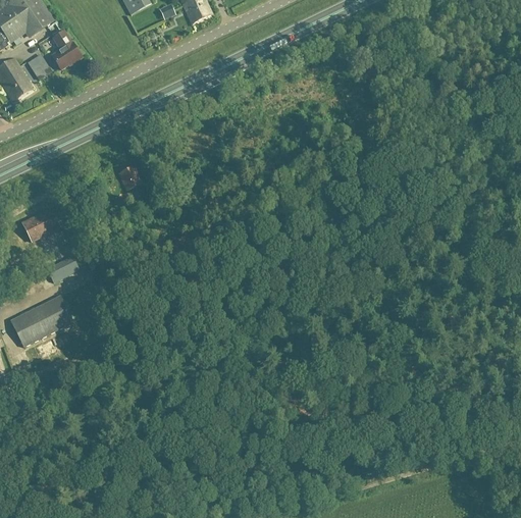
[(0,48),(7,44),(5,42),(7,41),(23,30),(28,37),(52,20),(47,13),(38,0),(0,0),(0,48)]
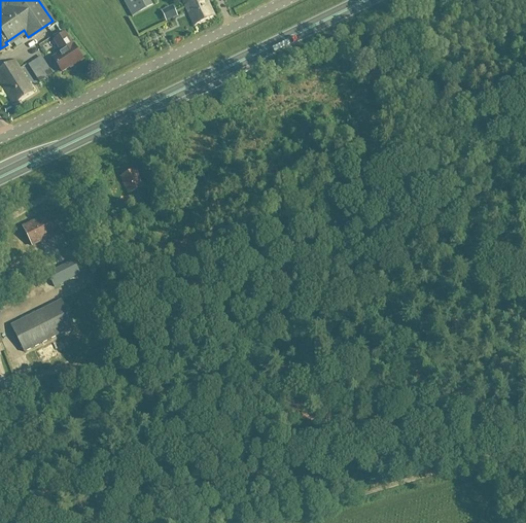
[(151,3),(149,0),(124,0),(132,13),(151,3)]
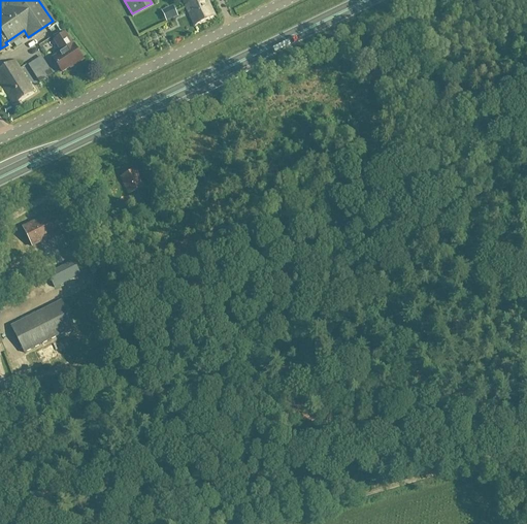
[(183,0),(194,23),(213,13),(207,0),(183,0)]
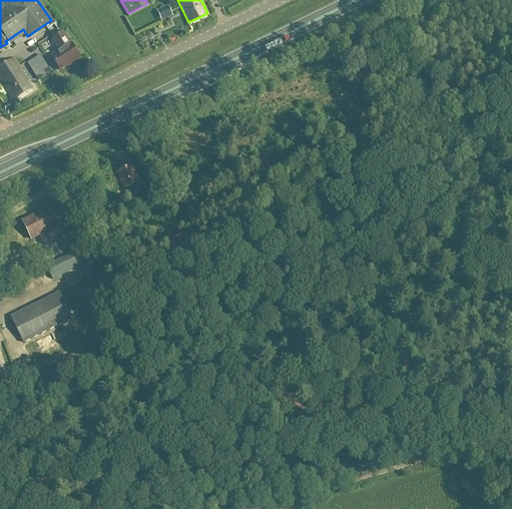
[(171,12),(166,2),(156,8),(160,17),(171,12)]
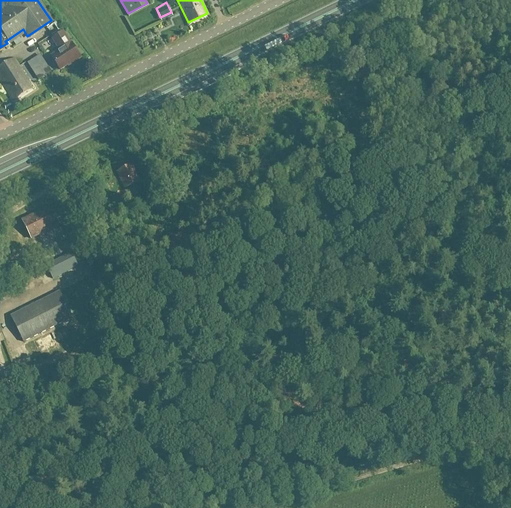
[(51,36),(55,41),(59,48),(50,53),(58,67),(70,60),(70,61),(79,56),(70,41),(69,42),(62,30),(51,36)]
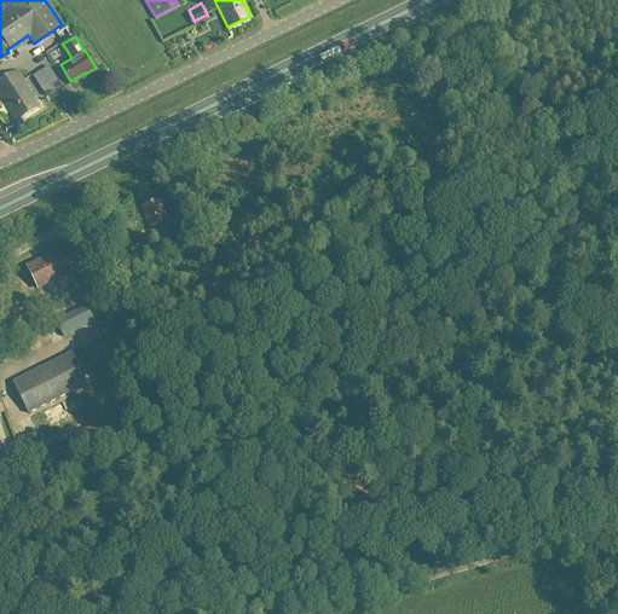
[(0,96),(15,120),(36,105),(34,102),(35,100),(16,69),(0,77),(0,96)]
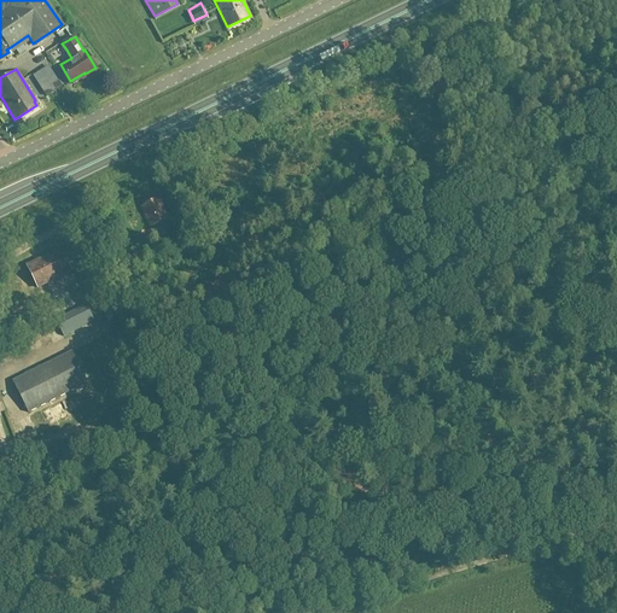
[(53,76),(42,81),(47,91),(58,85),(53,76)]
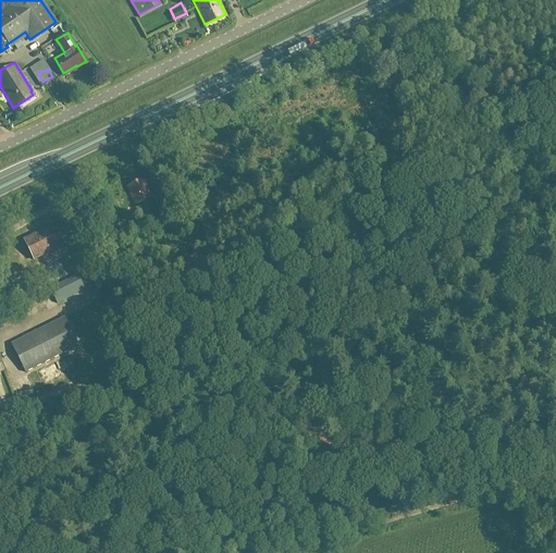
[(135,203),(151,194),(143,175),(126,183),(135,203)]
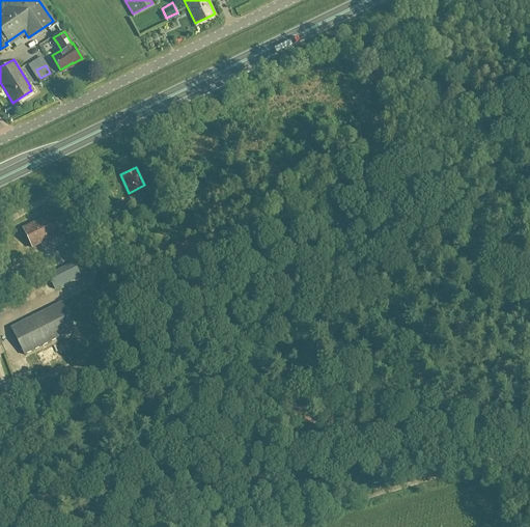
[(131,205),(136,216),(147,211),(142,200),(131,205)]
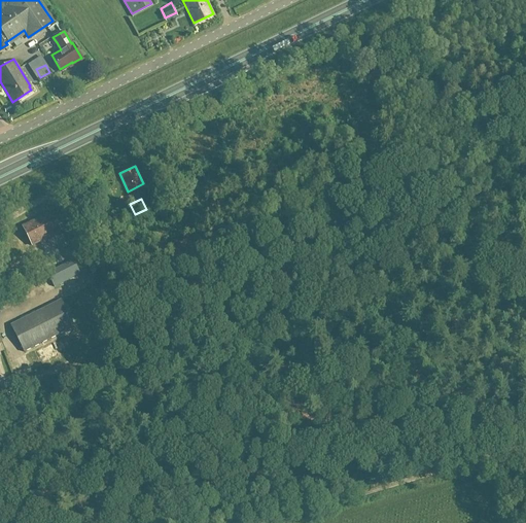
[(31,243),(59,229),(49,210),(22,224),(31,243)]
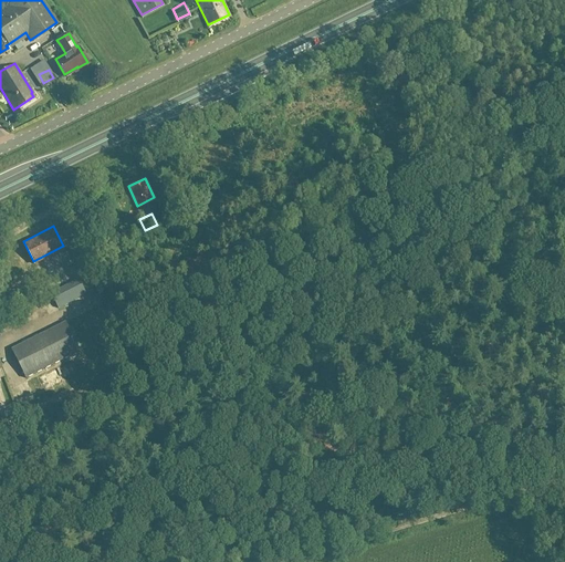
[(85,291),(77,277),(50,291),(58,305),(85,291)]
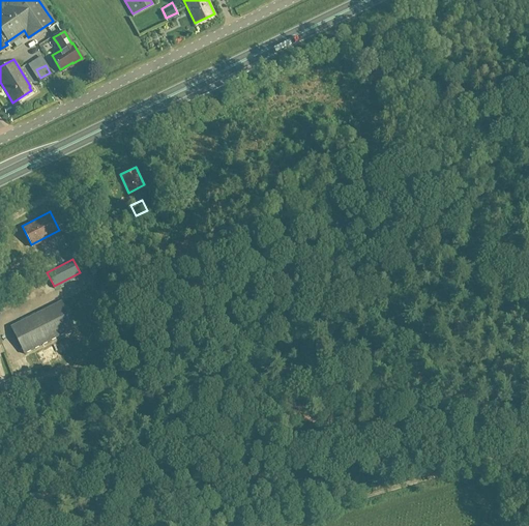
[(94,260),(87,263),(92,273),(99,270),(94,260)]
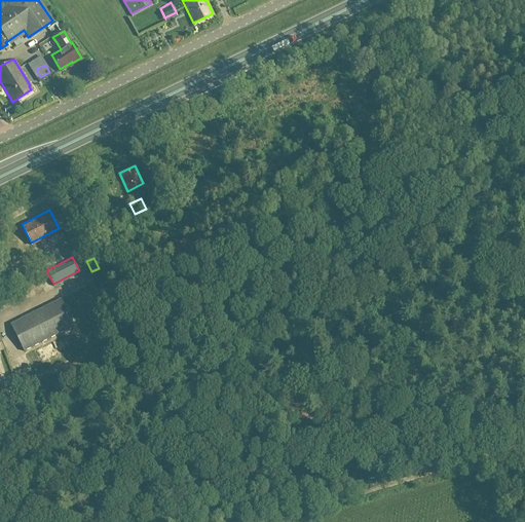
[(63,288),(65,293),(86,283),(84,277),(63,288)]
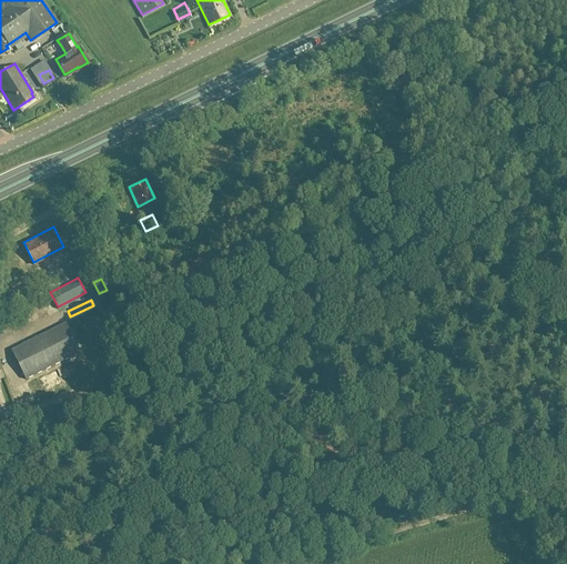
[(20,331),(42,321),(38,312),(17,322),(20,331)]
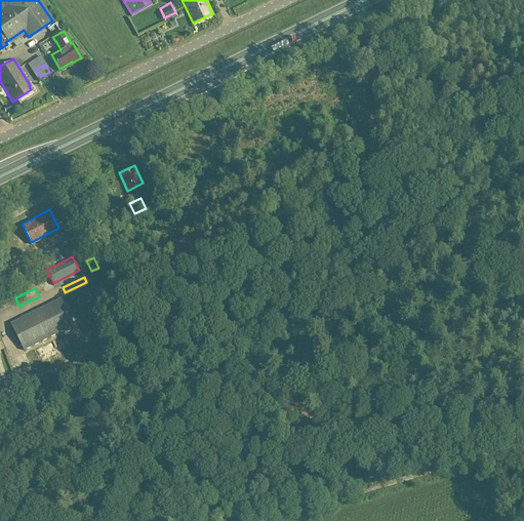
[(74,322),(61,296),(10,322),(24,349),(74,322)]
